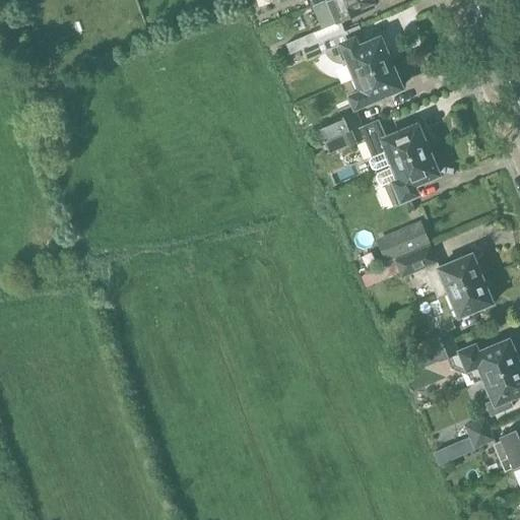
[(372,0),(328,0),(327,1),(314,6),(312,7),(320,28),(371,7),(369,2),(372,0)]
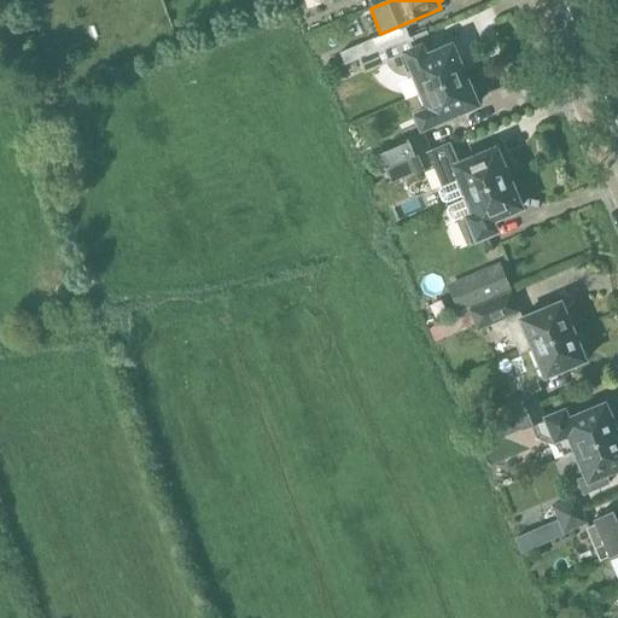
[(378,50),(409,36),(404,25),(373,39),(373,38),(339,51),(344,64),(360,57),(359,57),(378,50)]
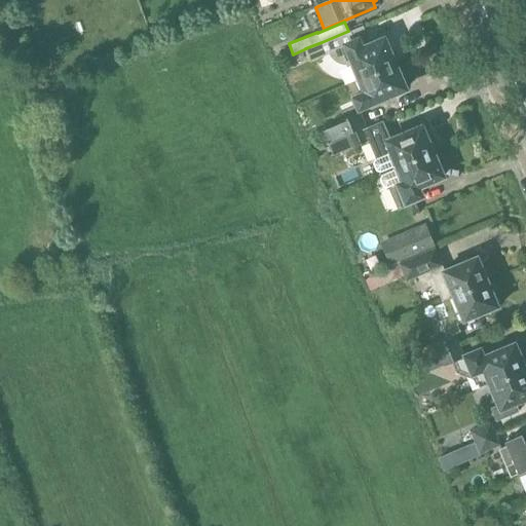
[(348,31),(322,42),(305,48),(306,48),(310,60),(329,51),(331,54),(333,57),(335,59),(336,60),(339,62),(342,63),(346,63),(347,63),(350,62),(353,61),(361,78),(395,63),(383,38),(362,47),(358,38),(353,40),(349,30),(348,31)]
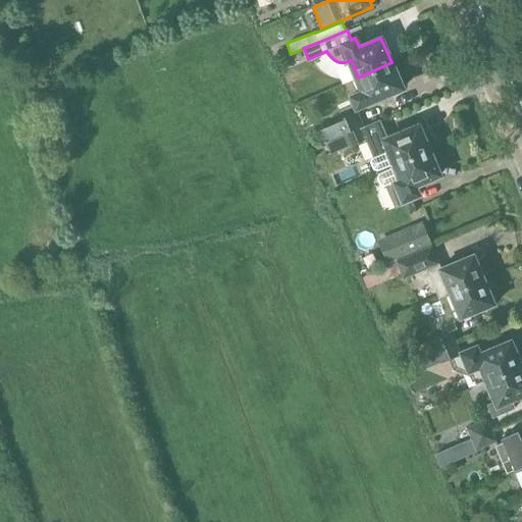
[(392,62),(358,77),(363,90),(351,95),(355,106),(402,87),(392,62)]
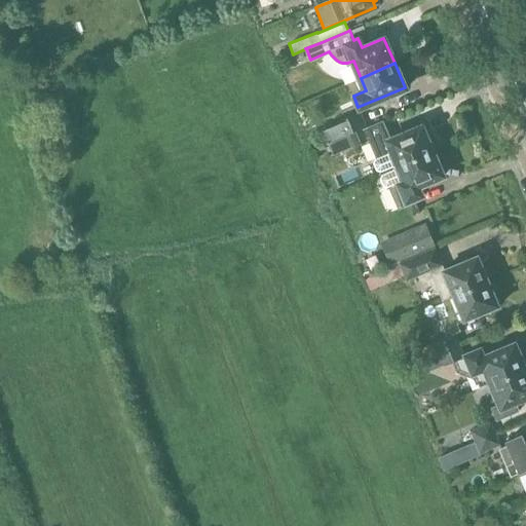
[(321,128),(346,136),(366,127),(359,112),(321,128)]
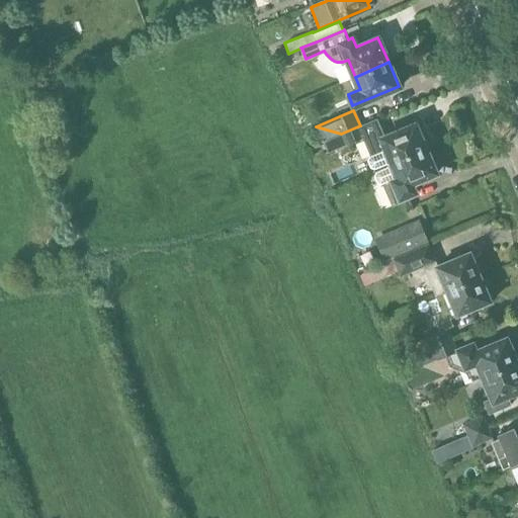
[(414,123),(384,137),(377,118),(360,125),(341,134),(346,145),(364,137),(372,155),(369,156),(367,160),(370,166),(374,168),(375,171),(426,150),(414,123)]
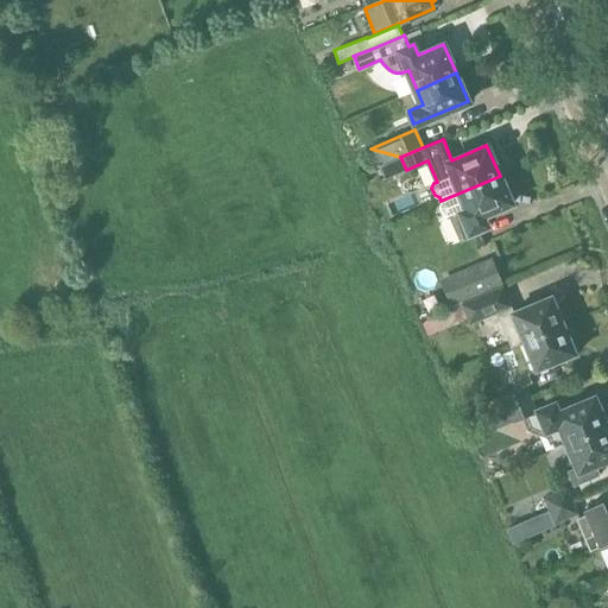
[(447,215),(448,215),(458,239),(487,227),(482,215),(511,203),(500,176),(441,201),(439,206),(442,214),(447,215)]
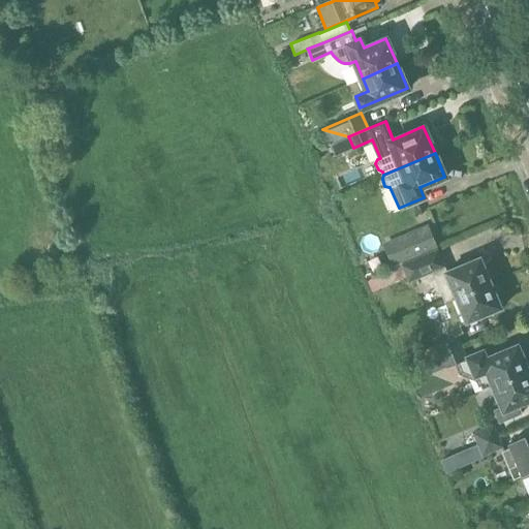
[(401,263),(436,249),(438,248),(428,224),(382,244),(393,267),(401,263)]
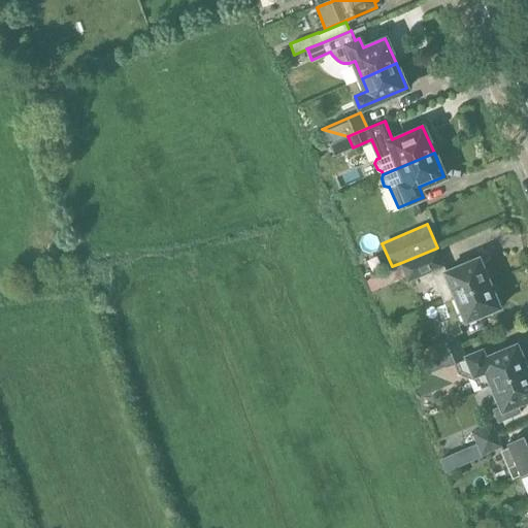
[(435,249),(400,263),(406,281),(429,271),(442,302),(489,283),(477,257),(444,271),(435,249)]
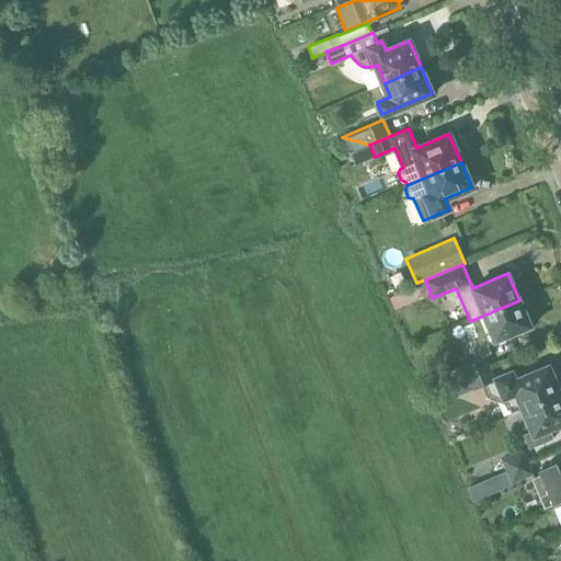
[(470,321),(477,338),(467,342),(474,358),(448,369),(453,382),(488,368),(482,356),(490,353),(485,344),(530,327),(519,300),(470,321)]
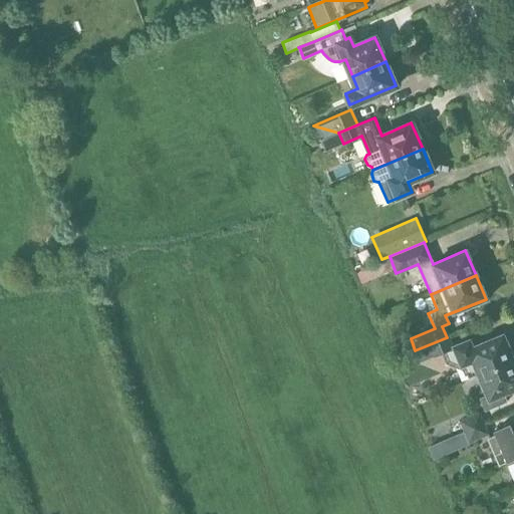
[(447,337),(415,350),(420,361),(443,351),(448,362),(462,368),(463,368),(468,380),(479,375),(513,361),(502,336),(475,347),(470,337),(450,346),(447,337)]
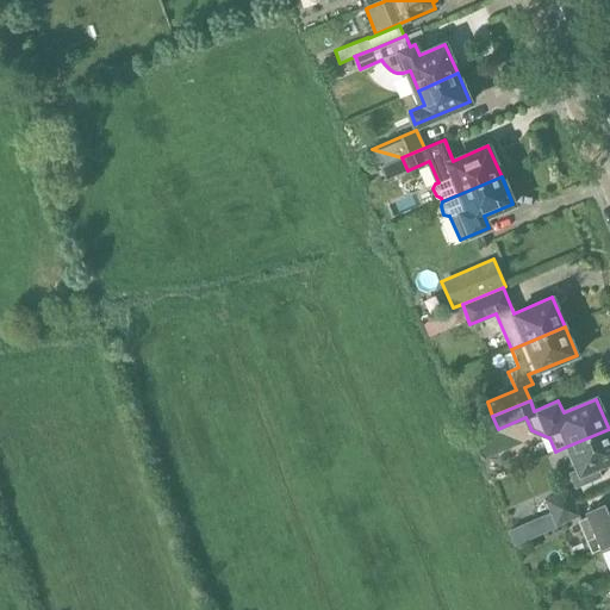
[(598,466),(609,460),(609,433),(609,429),(568,446),(578,470),(570,473),(576,489),(603,477),(598,466)]
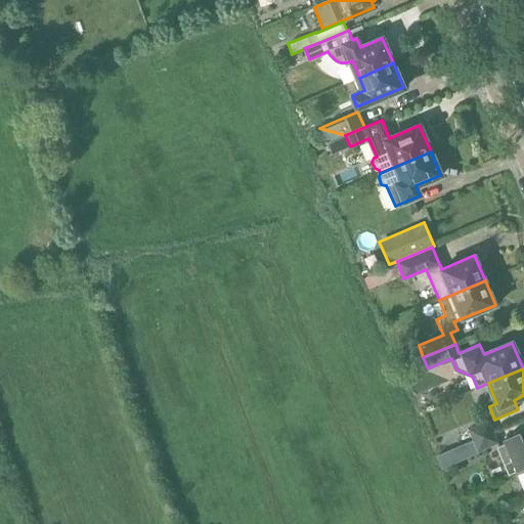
[(473,441),(493,432),(488,420),(468,429),(473,441)]
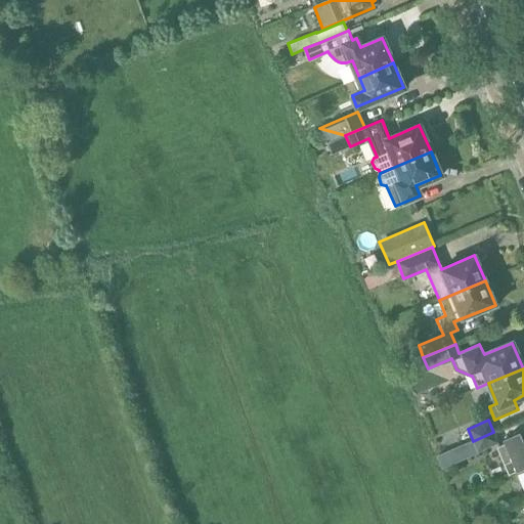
[(498,443),(493,432),(473,441),(478,452),(498,443)]
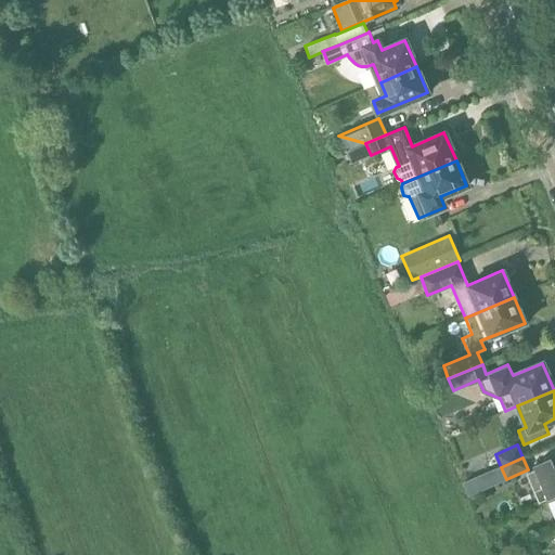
[(554,465),(549,468),(545,460),(531,466),(533,470),(526,474),(538,503),(554,494),(554,465)]
